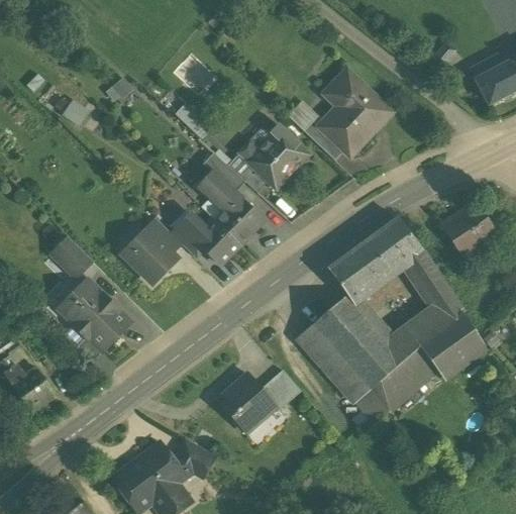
[(455,46),(445,40),(435,56),(445,62),(455,46)]
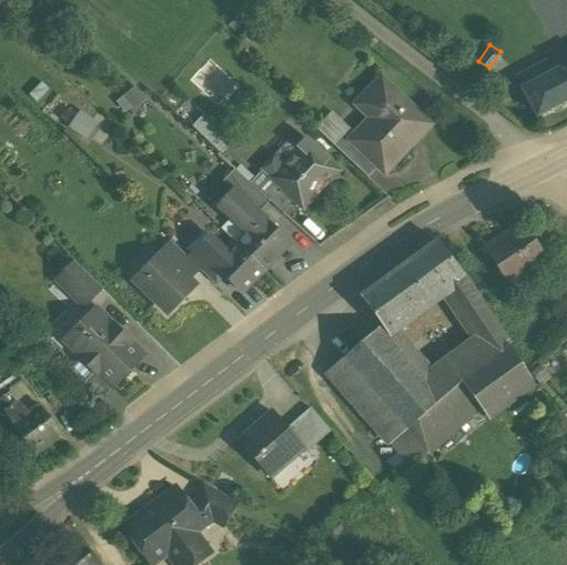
[(566,51),(518,76),(536,112),(566,97),(566,51)]
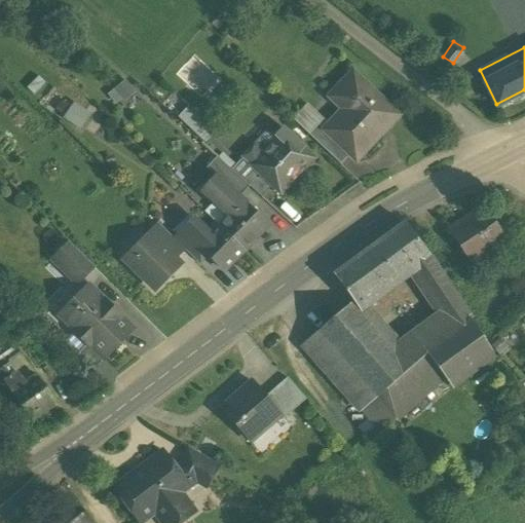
[(337,86),(351,100),(342,109),(342,108),(323,127),(323,128),(349,155),(354,159),(387,124),(388,126),(400,114),(352,70),(337,86)]
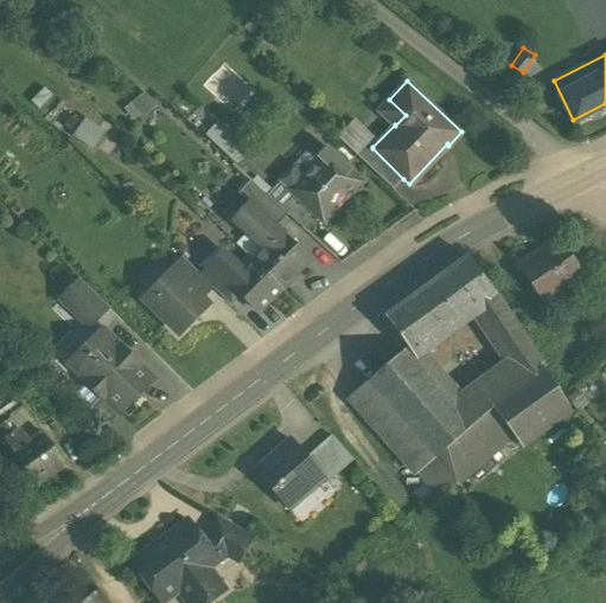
[(142,87),(125,107),(139,120),(157,100),(142,87)]
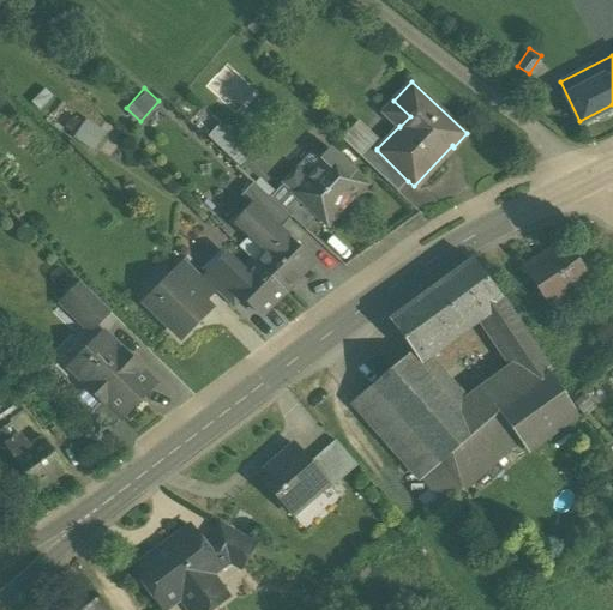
[(85,115),(72,133),(92,148),(106,130),(85,115)]
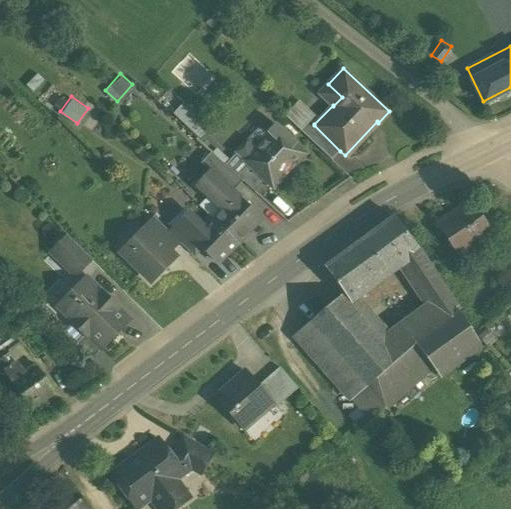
[(181,101),(172,114),(189,126),(199,113),(181,101)]
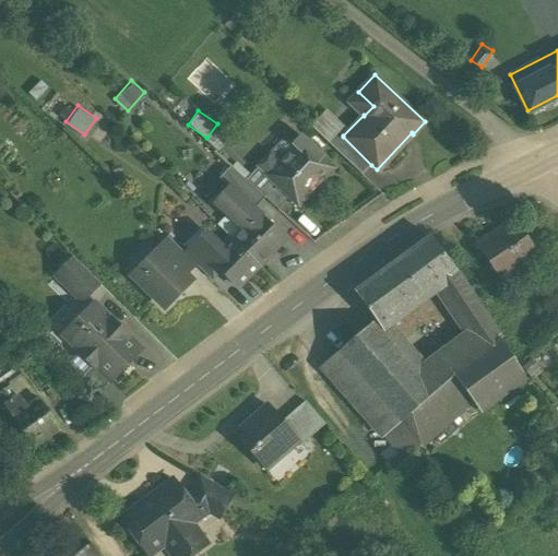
[(371,165),(343,137),(343,135),(339,131),(329,141),(364,174),(371,165)]
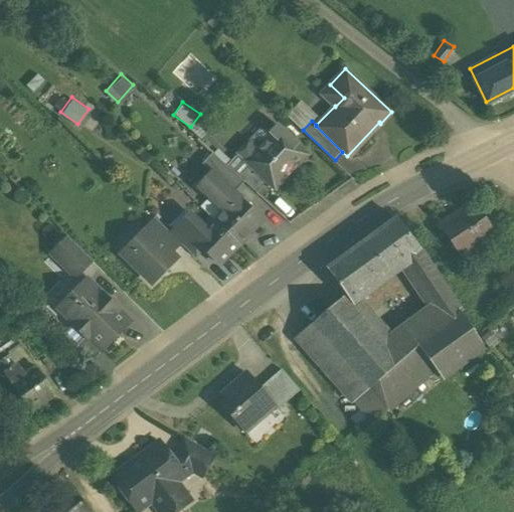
[(278,126),(257,148),(249,141),(238,153),(245,160),(244,160),(250,166),(267,181),(276,189),(308,155),(278,126)]
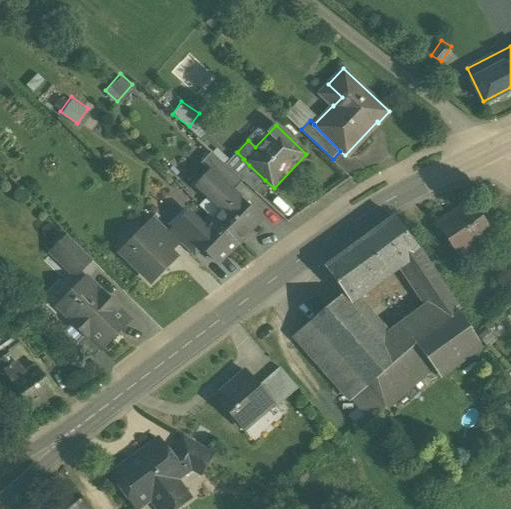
[(220,159),(211,151),(204,159),(213,167),(220,159)]
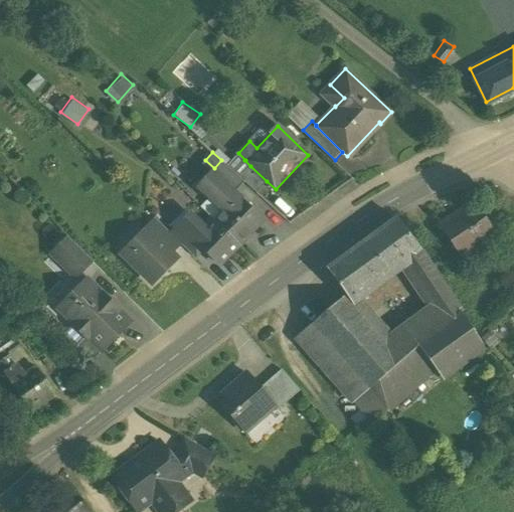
[(240,177),(221,160),(214,168),(210,172),(211,172),(233,192),(234,192),(244,181),(240,177)]
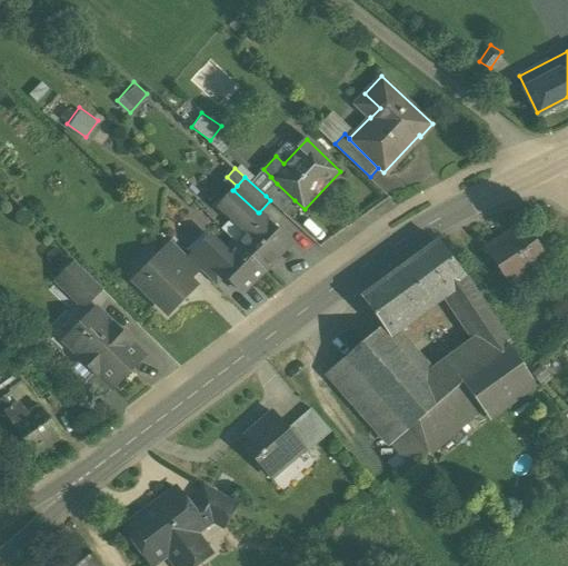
[(295,200),(277,184),(266,196),(270,200),(285,212),(295,200)]
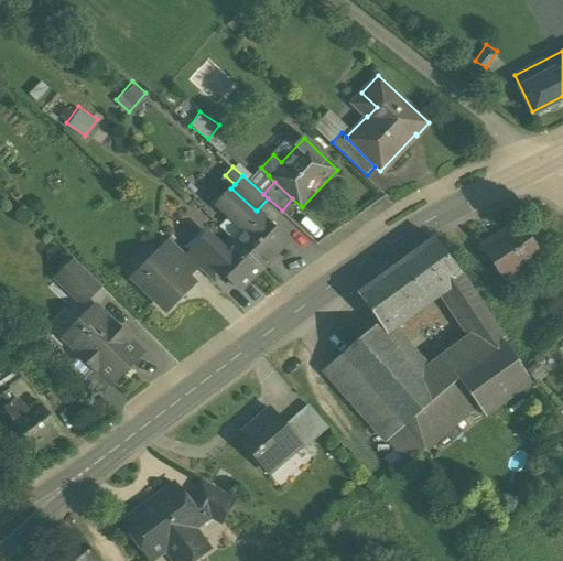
[(256,211),(231,189),(217,203),(247,230),(262,214),(257,211),(256,211)]
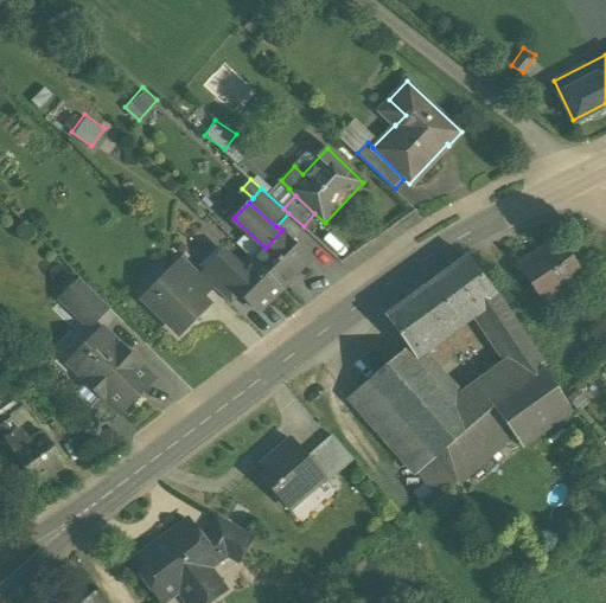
[(266,248),(254,260),(282,287),(311,258),(282,230),(266,248)]
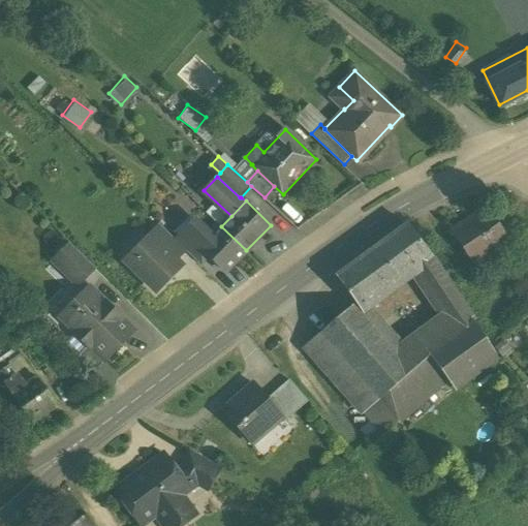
[(486,207),(453,229),(471,257),(487,247),(490,253),(508,240),(486,207)]
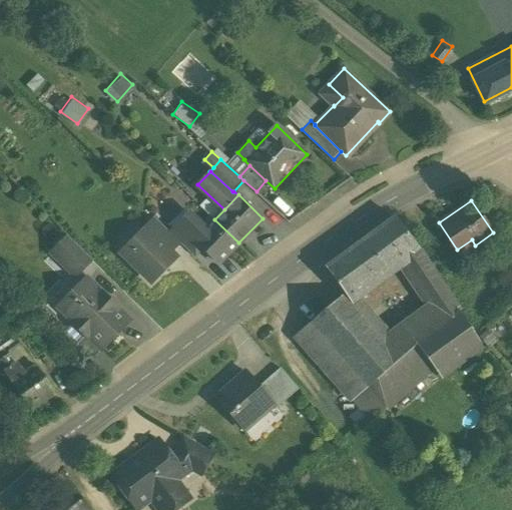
[(203,224),(190,212),(179,223),(202,245),(219,263),(238,242),(214,219),(211,216),(203,224)]
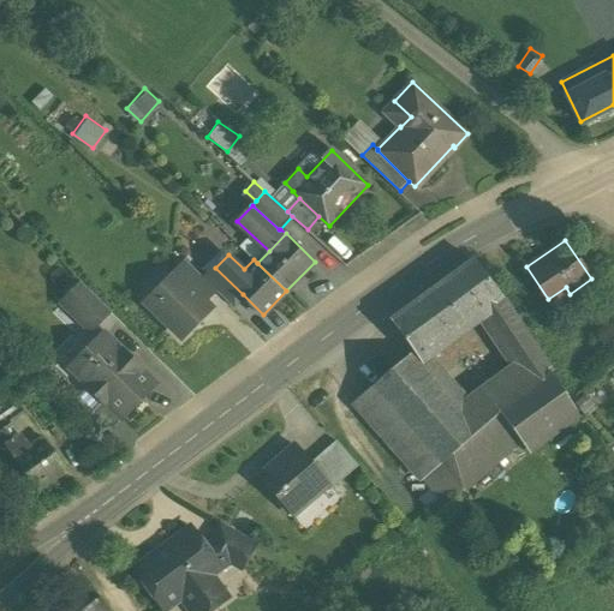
[(504,297),(475,258),(454,274),(482,312),(504,297)]
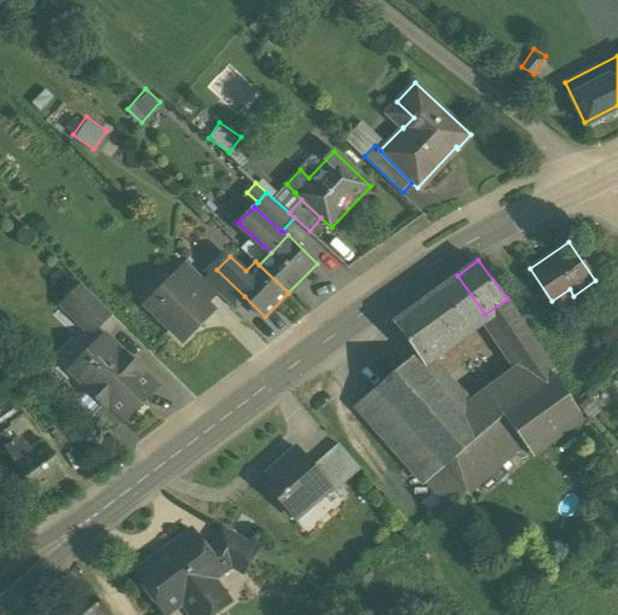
[(207,279),(188,261),(175,273),(206,302),(218,290),(207,279)]
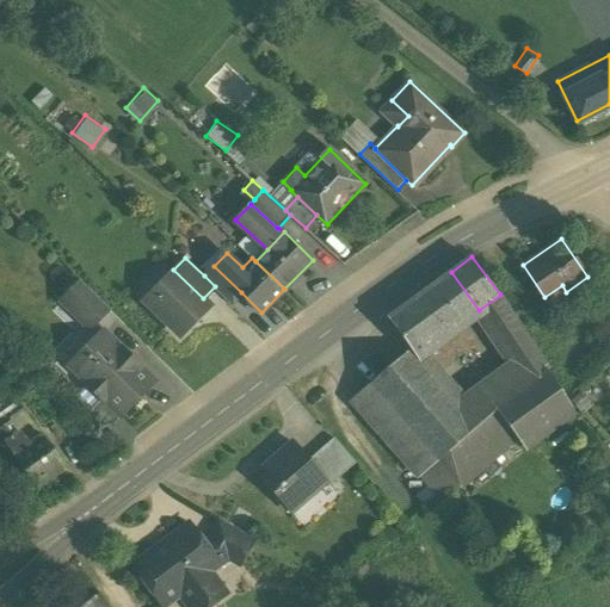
[(241,292),(214,266),(204,276),(215,286),(230,303),(241,292)]
